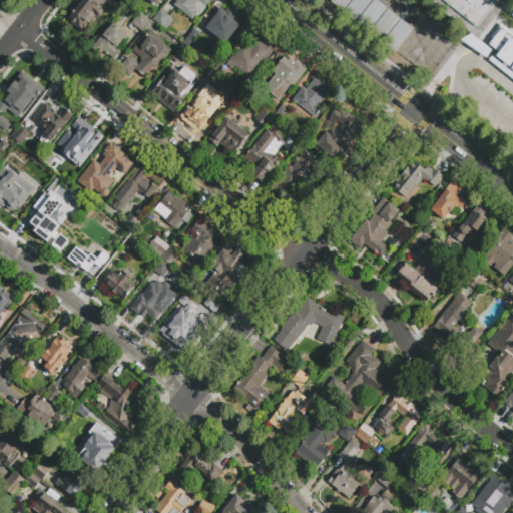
[(107,0),(106,2),(105,1),(100,7),(102,9),(103,13),(100,16),(96,17),(95,16),(89,23),(87,22),(81,28),(80,27),(78,29),(65,18),(76,6),(74,5),(77,0),(107,0)]
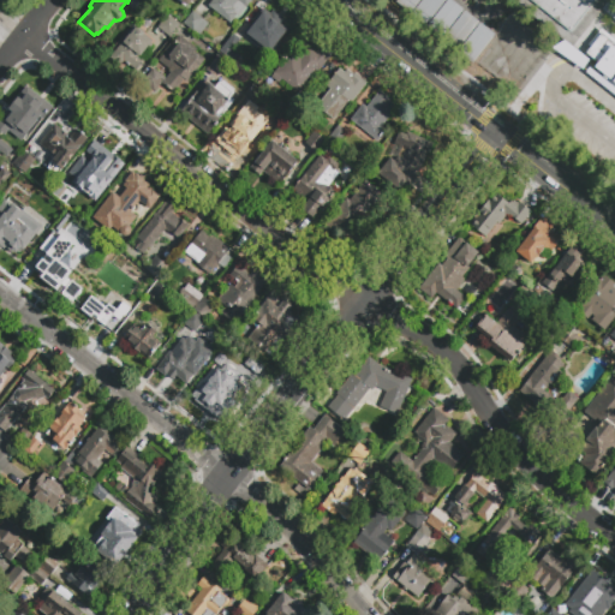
[(252,0),(246,7),(245,6),(238,17),(237,16),(231,23),(208,6),(212,0),(252,0)]
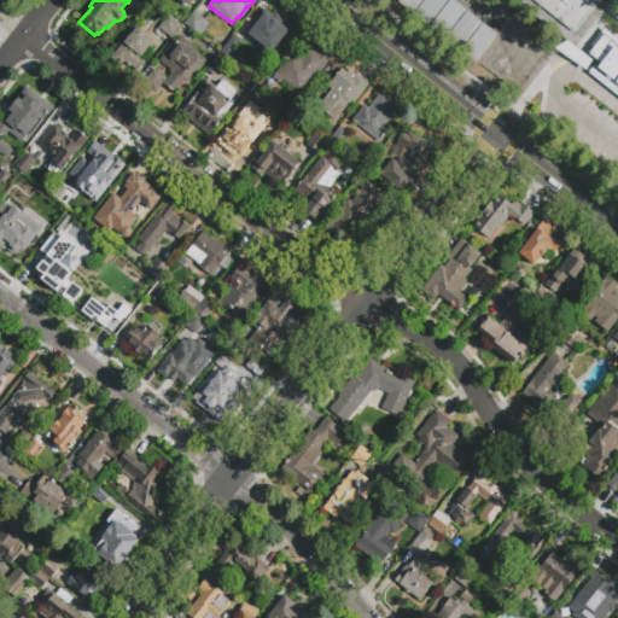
[(397,3),(398,0),(423,0),(412,15),(397,3)]
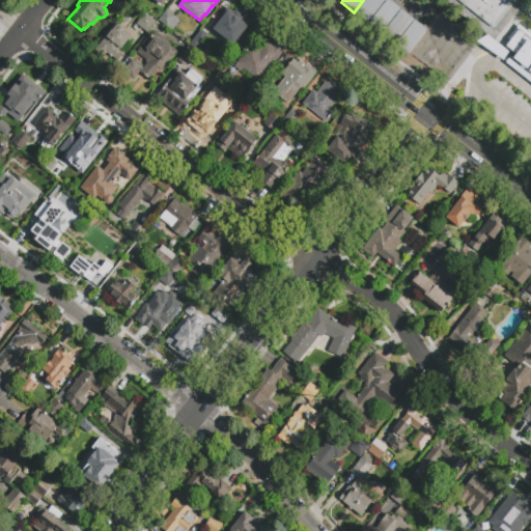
[(354,12),(363,0),(385,0),(368,23),(354,12)]
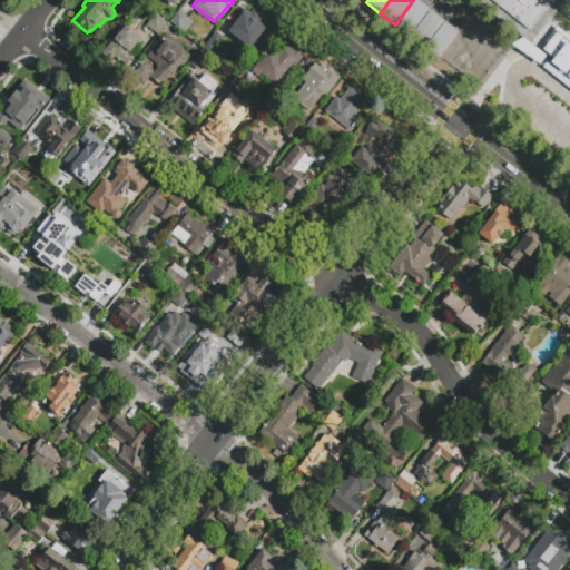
[(395,25),(413,0),(420,0),(431,9),(410,36),(395,25)]
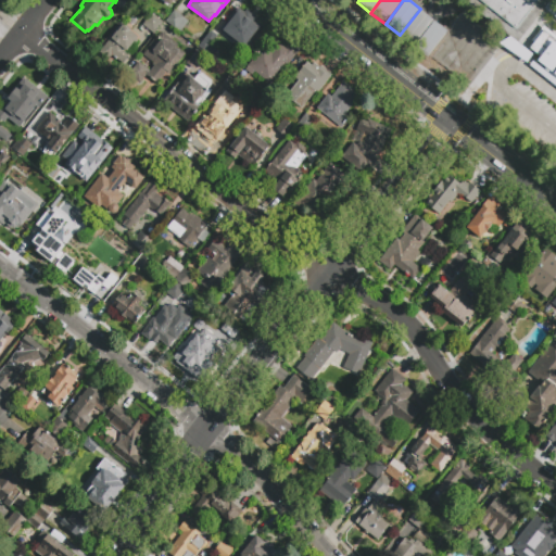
[(535,0),(515,28),(478,0),(535,0)]
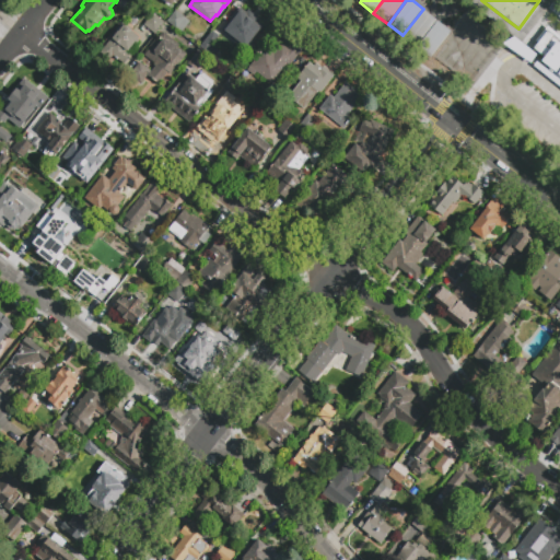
[(559,3),(553,0),(552,0),(545,11),(559,22),(559,3)]
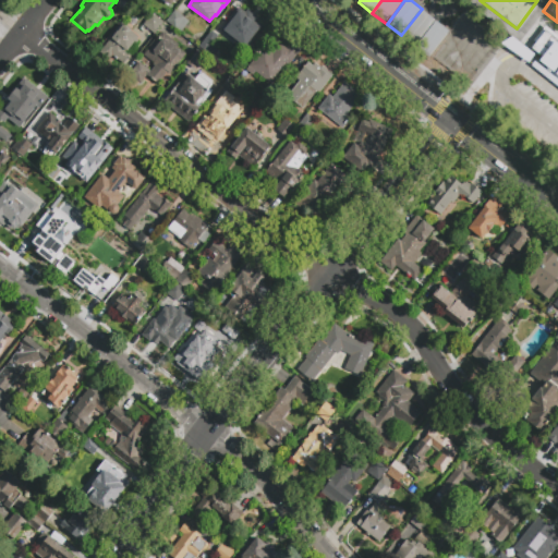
[(266,25),(250,47),(226,28),(242,8),(266,25)]
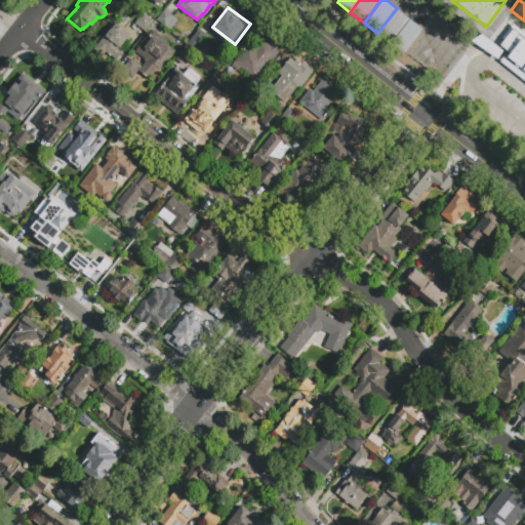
[(377,33),(397,8),(410,18),(391,44),(377,33)]
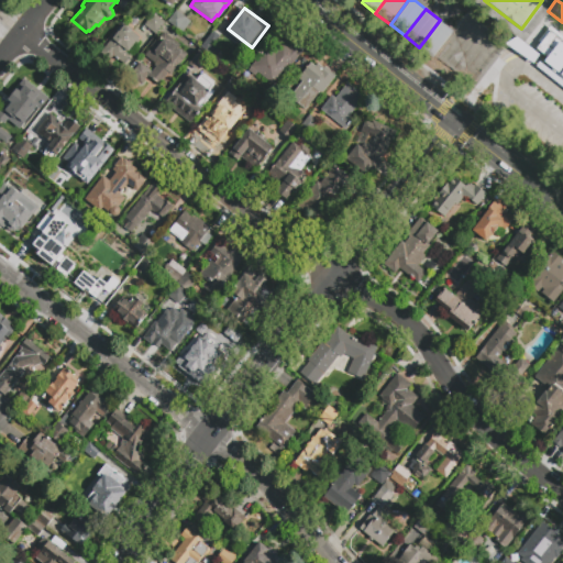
[(191,23),(183,33),(168,22),(177,11),(191,23)]
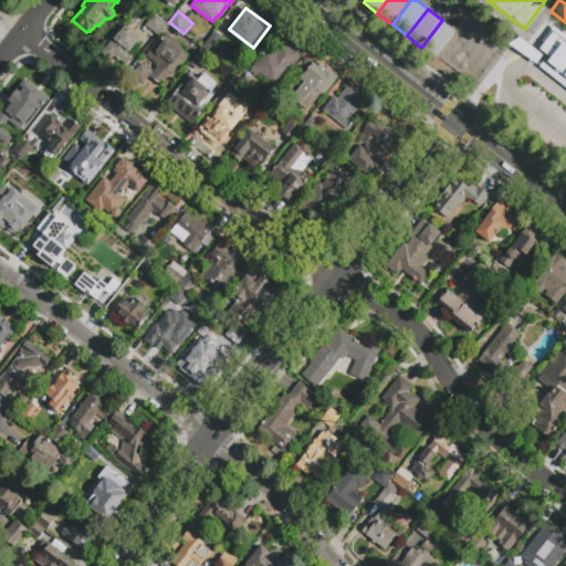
[(155,13),(166,22),(157,34),(146,25),(155,13)]
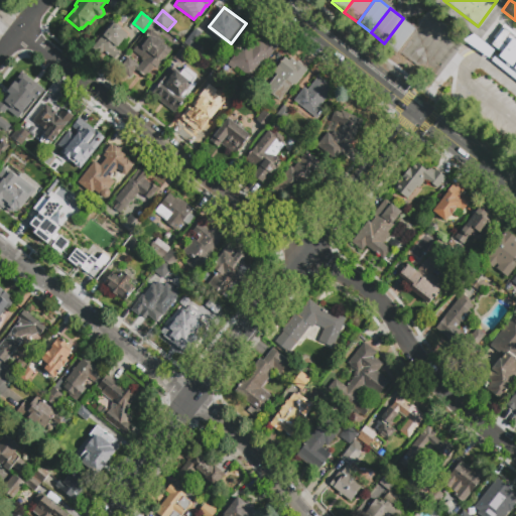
[(384,43),(403,18),(416,28),(397,53),(384,43)]
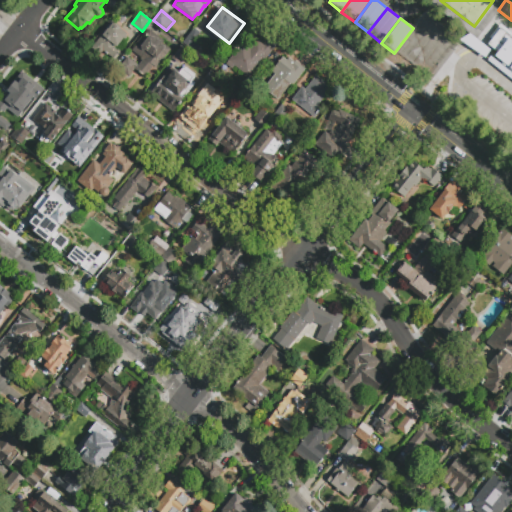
[(113,22),(127,34),(117,47),(121,50),(113,59),(104,51),(100,56),(91,48),(113,22)]
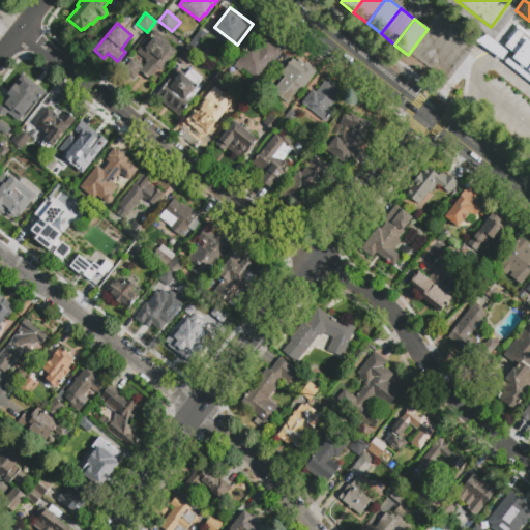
[(504,47),(519,28),(529,37),(529,38),(516,56),(504,47)]
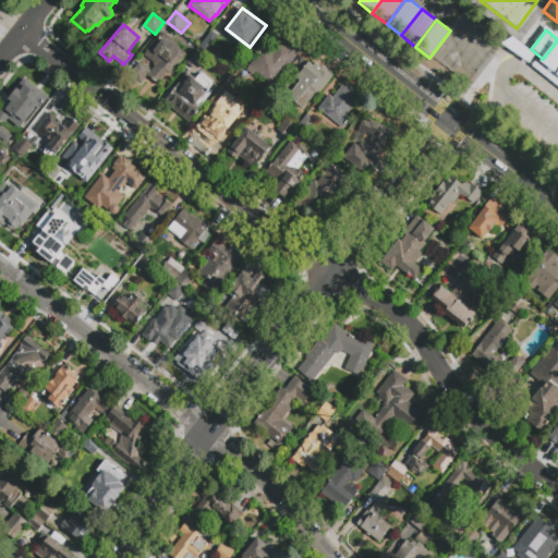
[(218,49),(214,56),(201,45),(213,31),(220,37),(214,45),(218,49)]
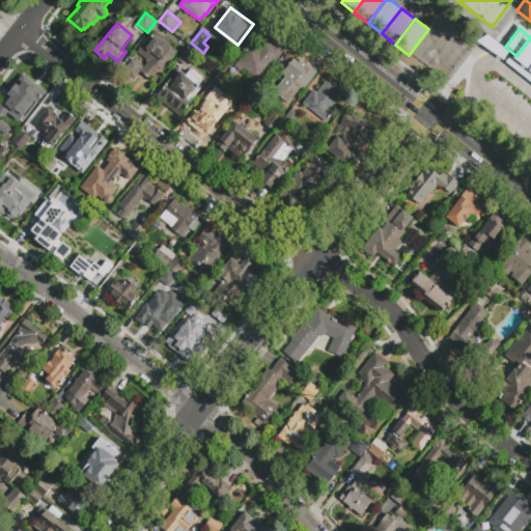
[(155,31),(169,43),(168,44),(176,51),(161,71),(158,67),(149,79),(139,71),(132,80),(122,72),(132,59),(142,67),(154,54),(143,46),(155,31)]
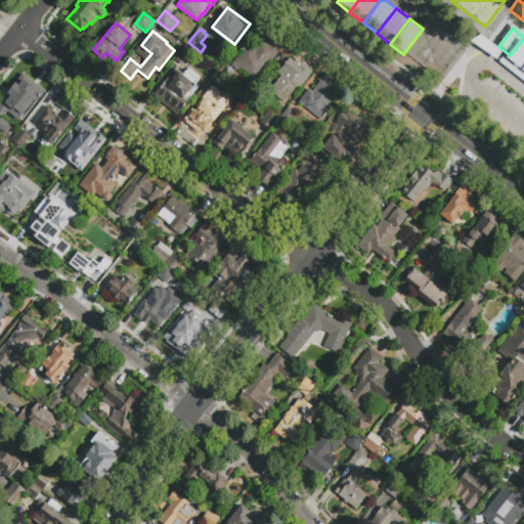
[(471,41),(478,33),(503,52),(495,60),(471,41)]
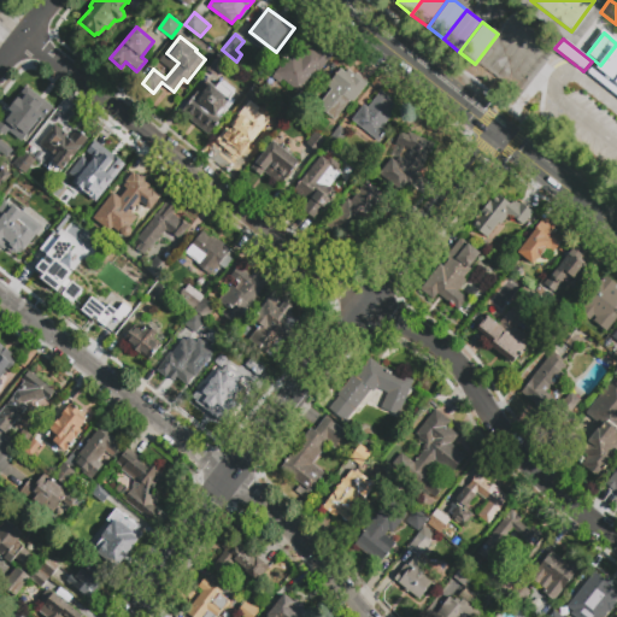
[(600,65),(616,45),(616,76),(612,83),(595,70),(600,65)]
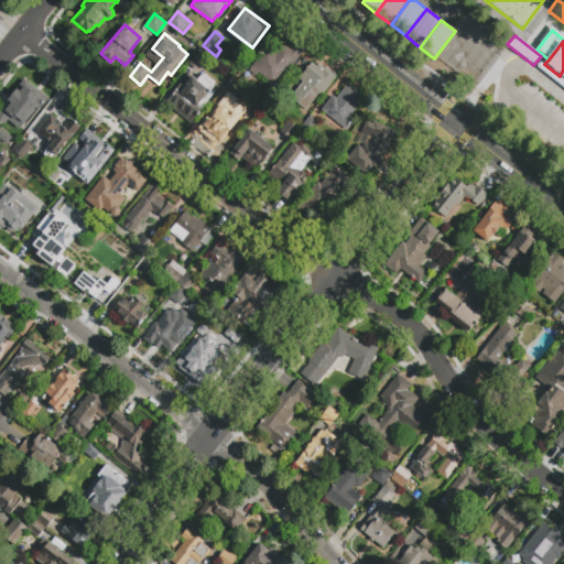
[(294,42),(304,50),(291,65),(289,64),(272,85),(251,68),(267,49),(274,54),(280,47),(284,46),(289,50),(294,42)]
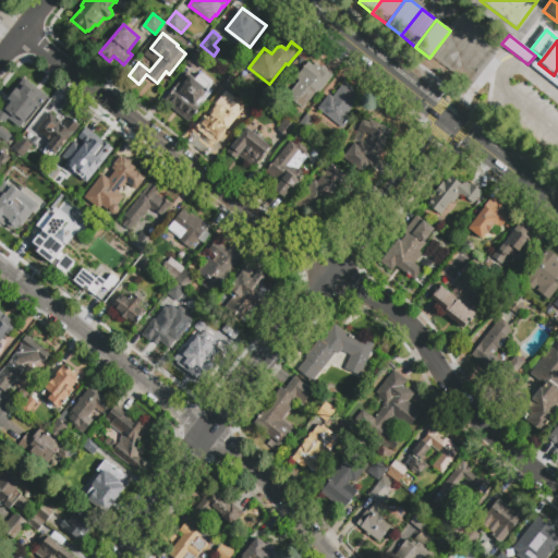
[(197,51),(205,57),(196,67),(190,61),(197,51)]
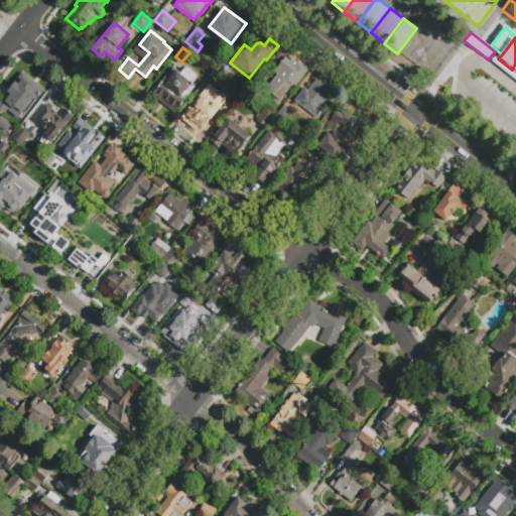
[(280,102),(266,91),(277,76),(273,73),(284,58),(289,61),(291,58),(297,63),(298,62),(308,71),(295,87),(293,85),(280,102)]
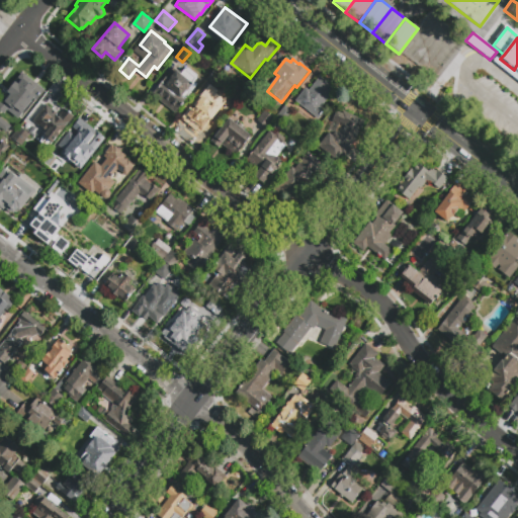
[(173,67),(180,73),(184,68),(197,78),(193,83),(196,86),(173,115),(150,96),(173,67)]
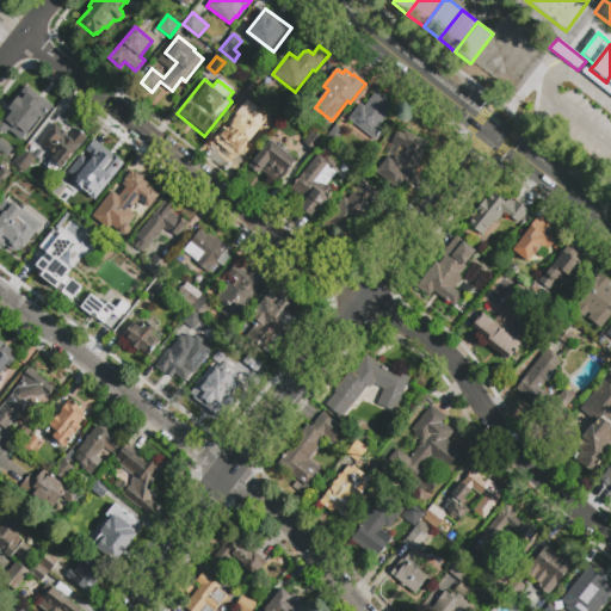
[(51,105),(41,119),(34,115),(30,119),(35,123),(19,142),(22,144),(11,158),(0,148),(0,146),(2,143),(0,141),(0,119),(26,86),(51,105)]
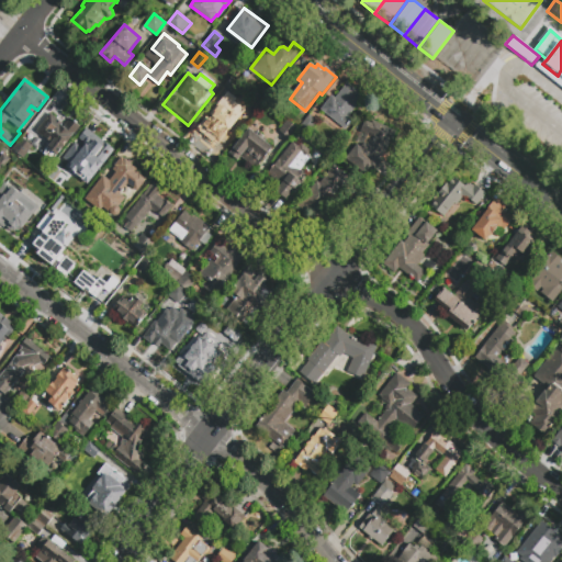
[(335,127),(325,120),(328,116),(319,110),(330,96),(334,99),(346,83),(357,91),(355,94),(361,100),(348,116),(353,121),(345,131),(338,124),(335,127)]
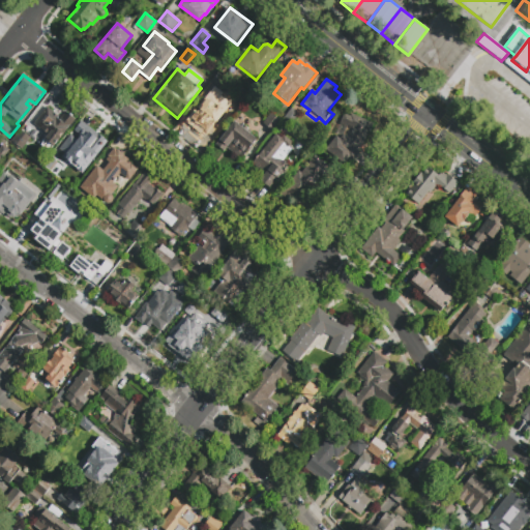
[(245,102),(236,114),(225,106),(235,93),(245,102)]
